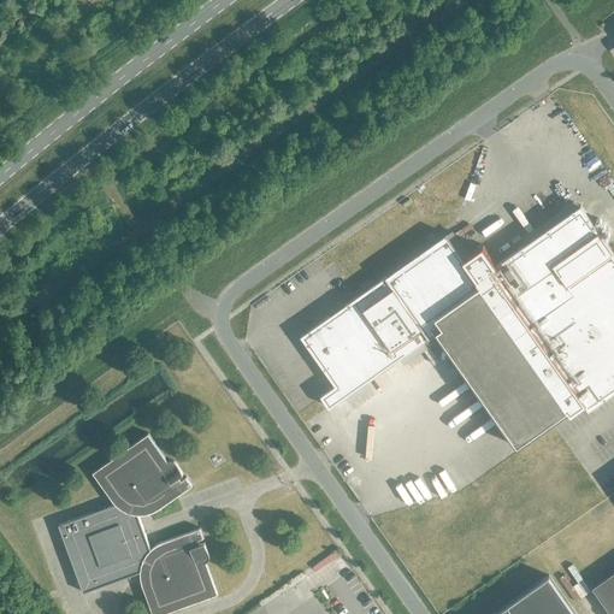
[(613,258),(579,208),(495,267),(579,401),(586,411),(613,391),(613,258)]
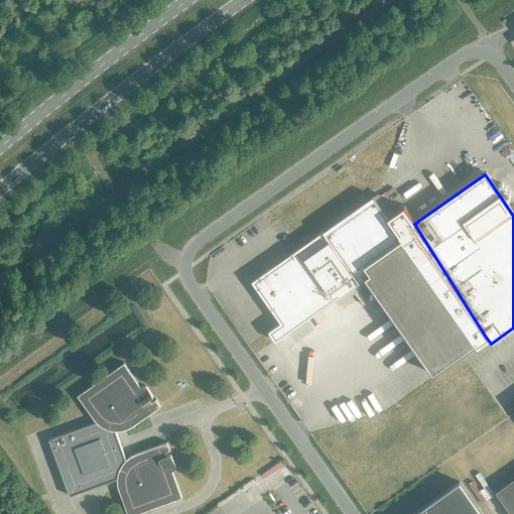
[(431,374),(485,336),(414,224),(403,207),(386,219),(372,198),(251,283),(280,325),(267,333),(274,343),(365,279),(431,374)]
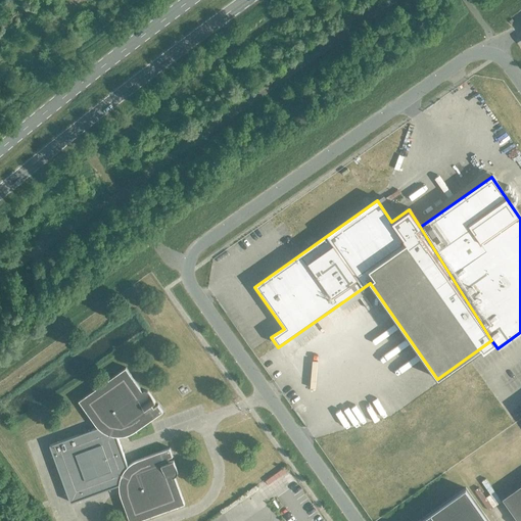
[(119,498),(127,520),(141,520),(183,506),(173,478),(177,477),(172,462),(168,463),(166,460),(171,458),(168,450),(136,462),(130,465),(126,468),(117,437),(125,436),(135,432),(162,412),(157,405),(153,408),(151,405),(153,404),(144,390),(140,393),(124,369),(77,403),(94,427),(95,428),(96,429),(48,447),(68,505),(117,487),(117,491),(119,498)]
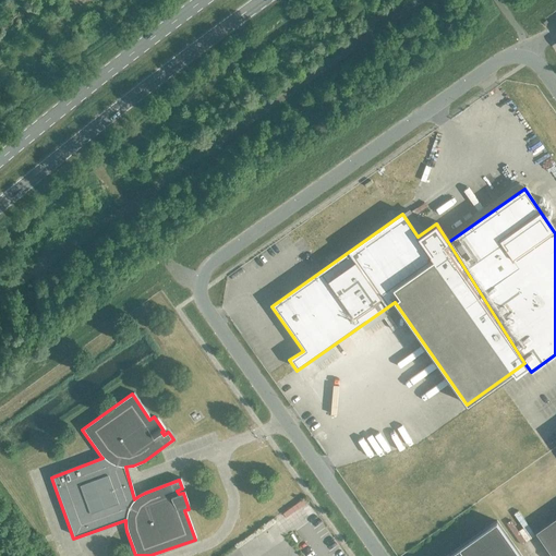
[(555,555),(555,519),(535,535),(550,555),(555,555)]
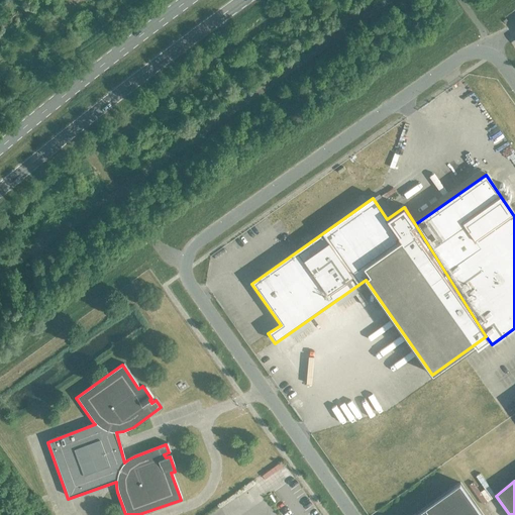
[(481,514),(458,484),(414,514),(481,514)]
